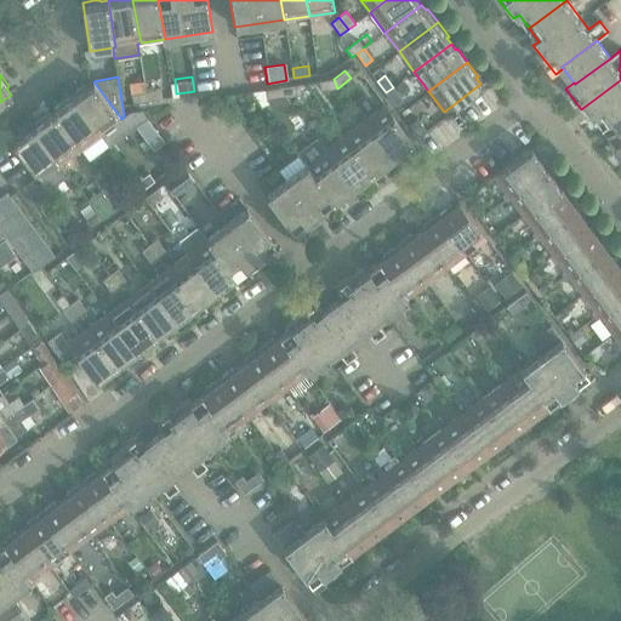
[(320,91),(337,89),(334,79),(319,81),(320,91)]
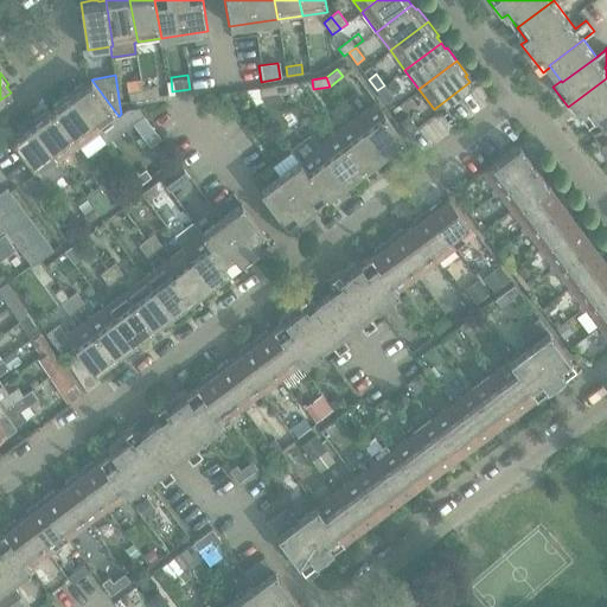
[(146,90),(144,90),(141,78),(126,81),(128,93),(131,93),(132,101),(147,98),(146,90)]
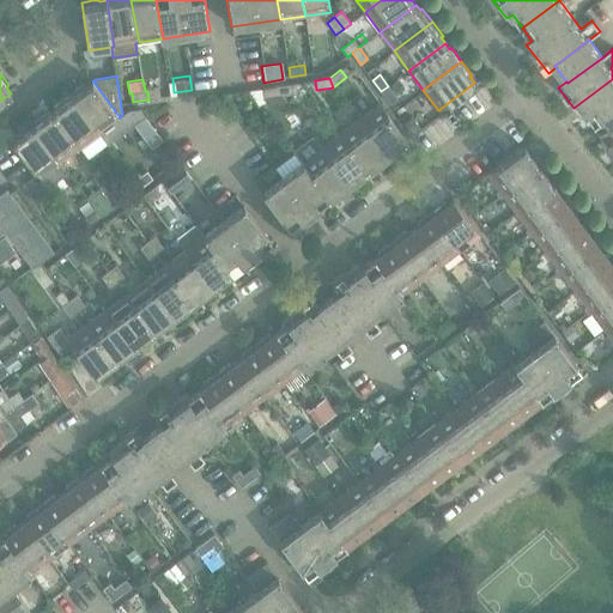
[(595,125),(612,110),(612,79),(574,108),(580,116),(586,111),(595,125)]
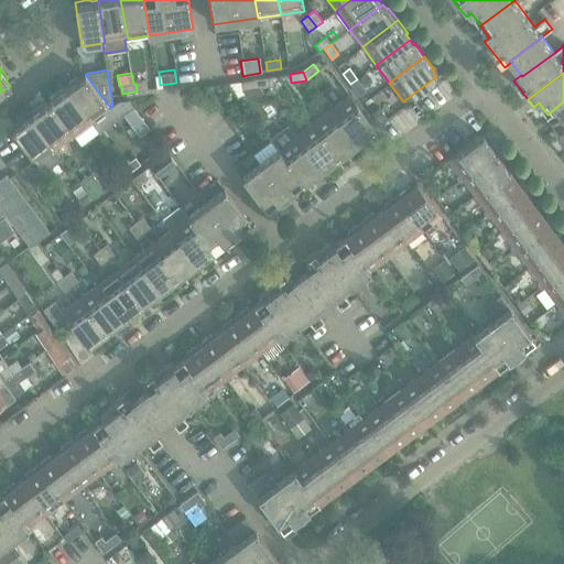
[(117,102),(112,106),(110,108),(85,74),(79,78),(77,76),(65,86),(91,122),(102,114),(107,119),(116,120),(133,107),(128,100),(117,102)]
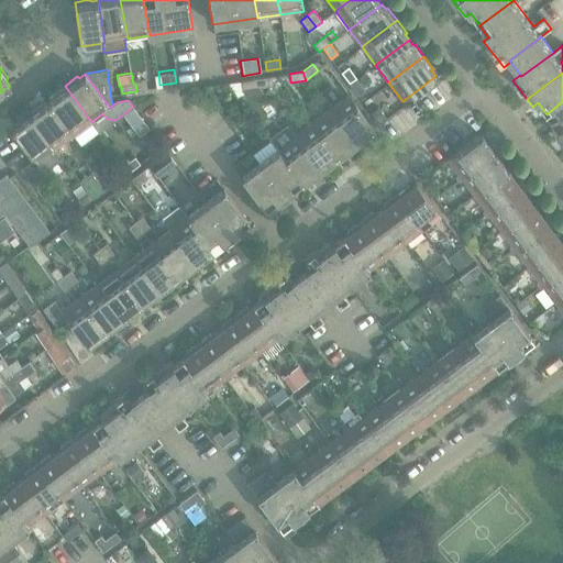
[(258,87),(268,86),(267,77),(254,79),(255,88),(258,87)]
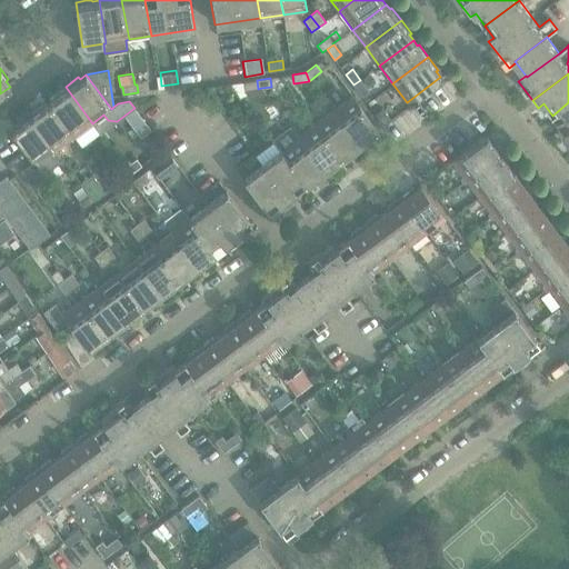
[(245,91),(258,89),(257,80),(242,82),(245,91)]
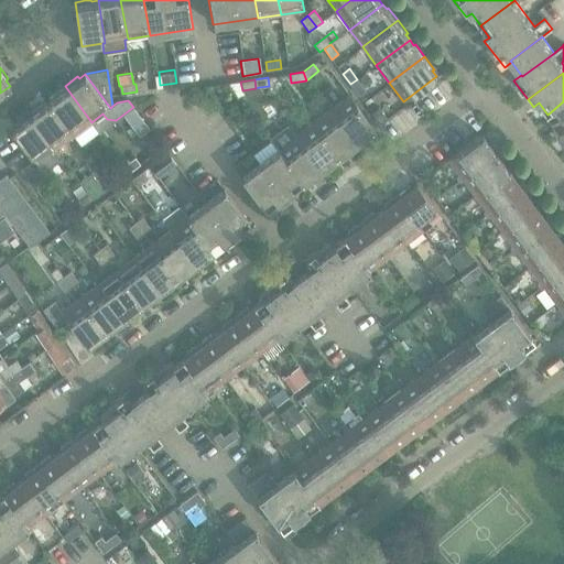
[(357,79),(350,84),(359,96),(366,90),(357,79)]
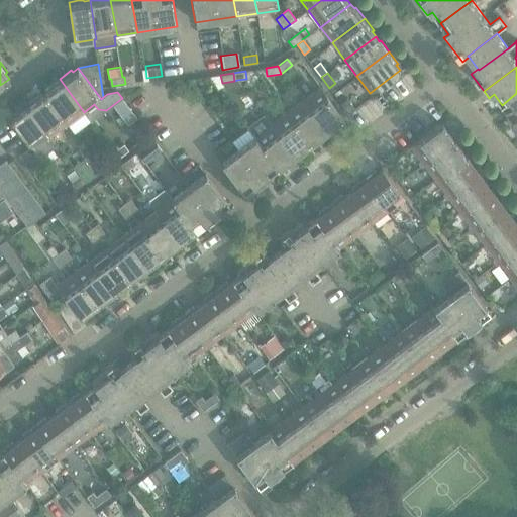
[(124,77),(125,84),(136,83),(135,75),(124,77)]
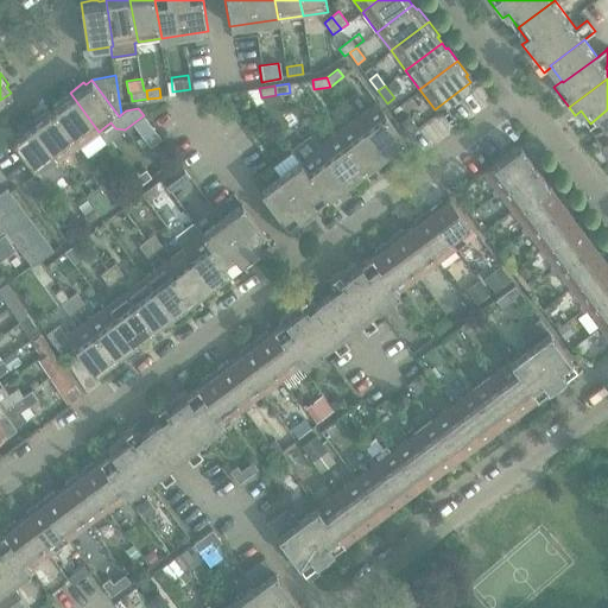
[(78,146),(99,132),(70,93),(56,103),(57,106),(51,109),(78,146)]
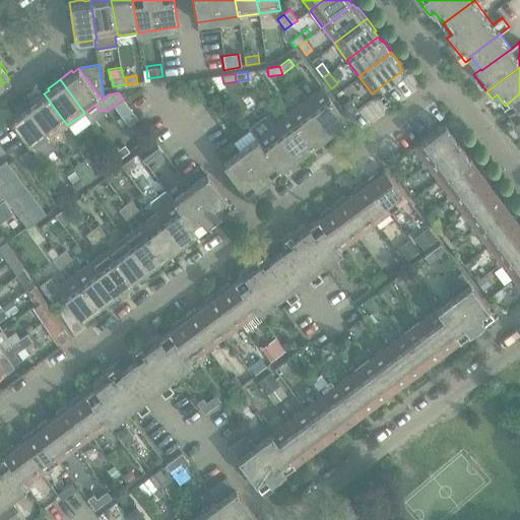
[(236,81),(223,83),(230,90),(239,89),(243,86),(239,80),(236,81)]
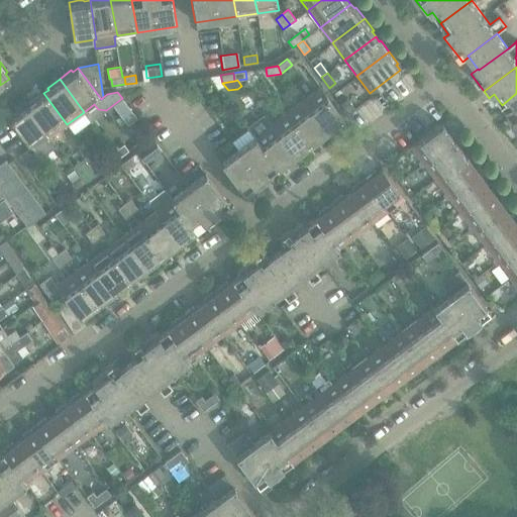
[(303,100),(327,132),(339,124),(337,122),(343,118),(319,88),(303,100)]
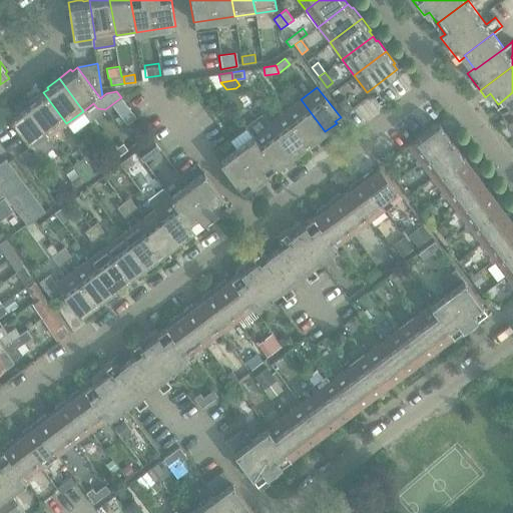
[(50,135),(66,123),(43,92),(39,96),(37,94),(26,103),(50,135)]
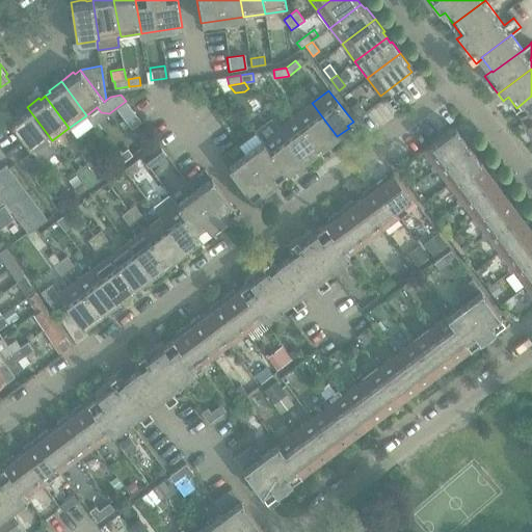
[(530,126),(531,124),(531,96),(516,108),(525,120),(521,124),(525,129),(530,126)]
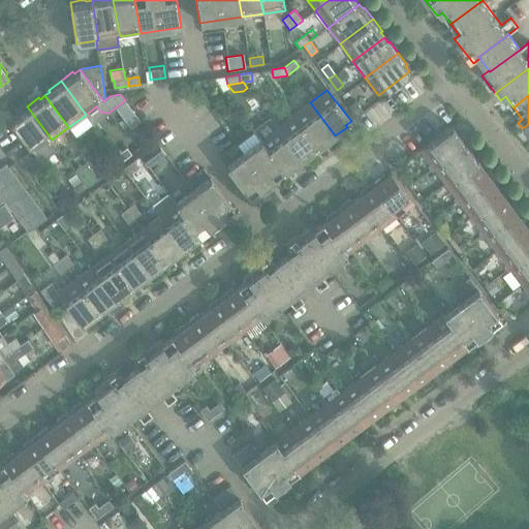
[(356,117),(363,112),(355,101),(349,106),(356,117)]
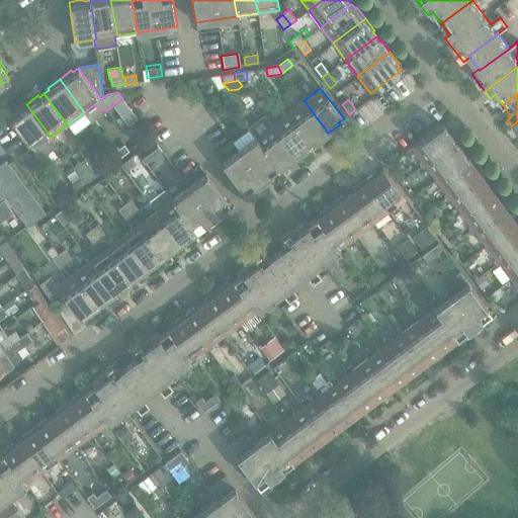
[(317,142),(328,133),(304,100),(287,112),(311,143),(315,140),(317,142)]
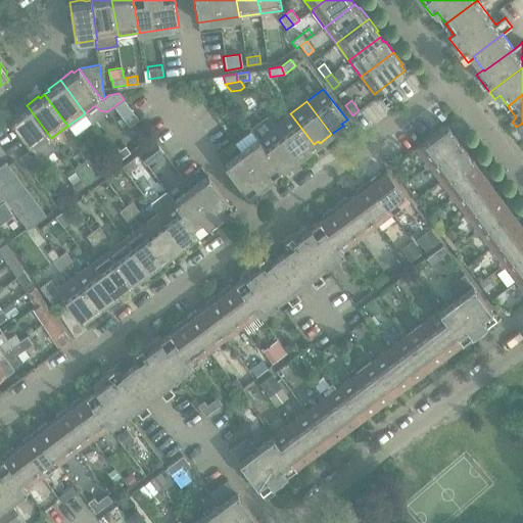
[(51,139),(51,138),(27,105),(14,114),(16,115),(10,120),(34,150),(34,151),(38,156),(43,157),(57,146),(51,139)]
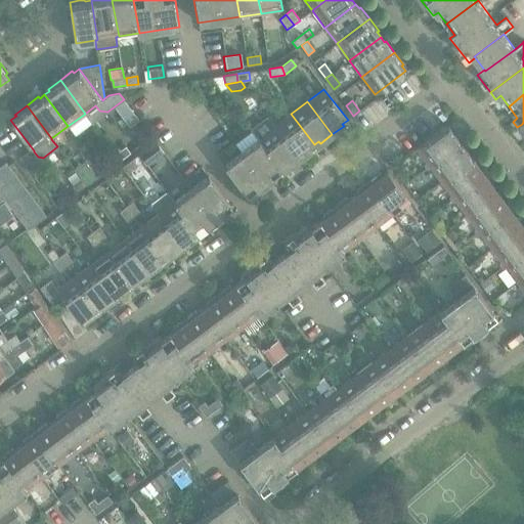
[(309,149),(314,144),(291,114),(274,126),(299,160),(310,150),(309,149)]
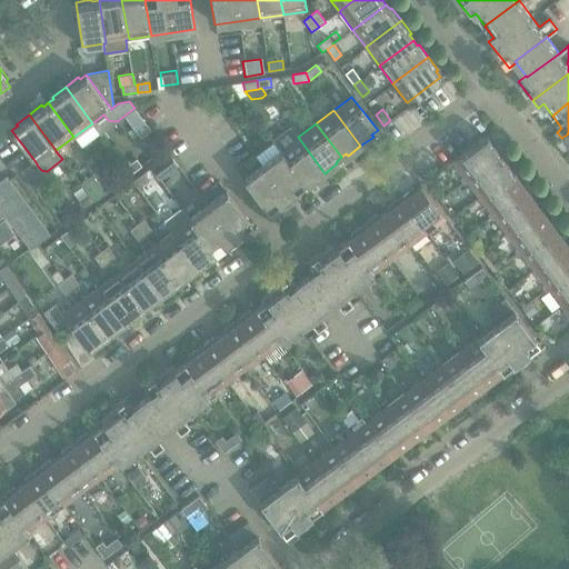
[(298,137),(297,138),(289,128),(272,140),(280,150),(306,185),(310,181),(311,182),(325,173),(298,137)]
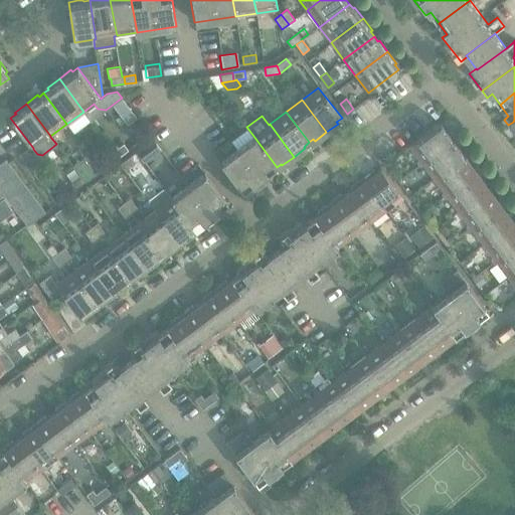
[(452,141),(451,140),(439,123),(408,146),(421,163),(452,141)]
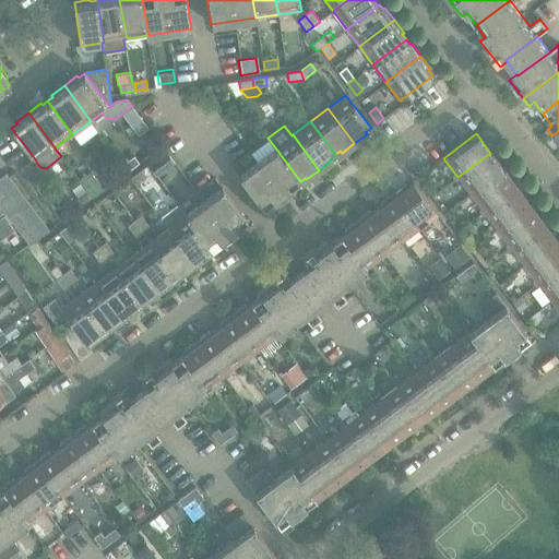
[(300,181),(275,147),(268,138),(249,152),(257,162),(239,176),(262,206),(260,207),(265,215),(292,195),(287,190),(300,181)]
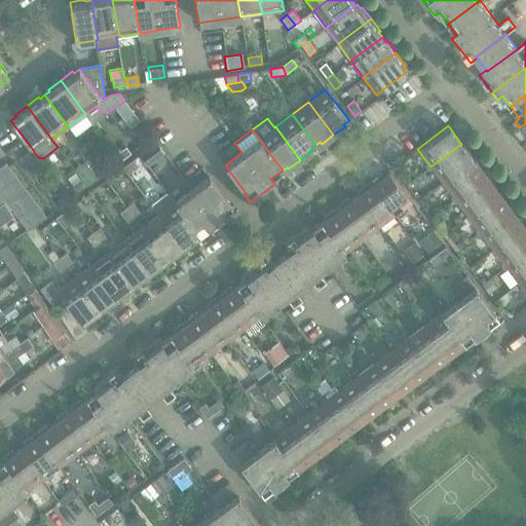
[(443,183),(474,160),(464,148),(470,145),(465,140),(460,143),(461,144),(430,166),(443,183)]
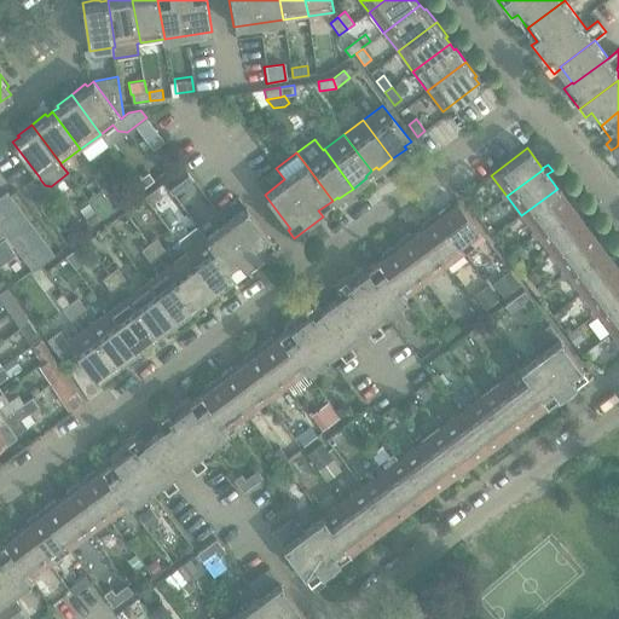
[(179,202),(198,187),(183,167),(165,181),(179,202)]
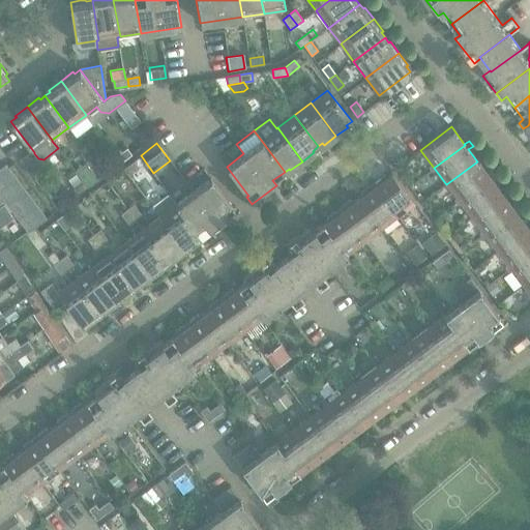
[(117,156),(121,163),(133,154),(127,148),(117,156)]
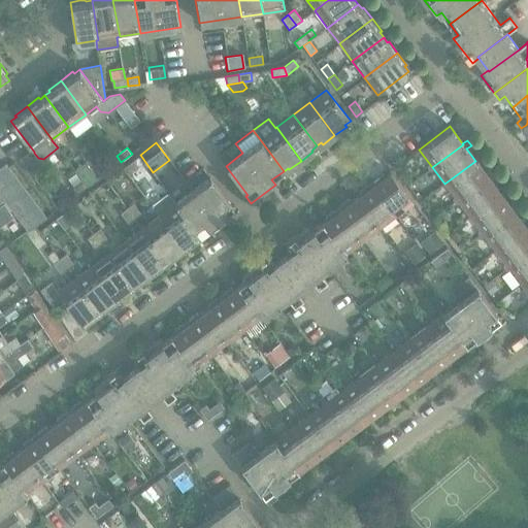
[(110,169),(121,162),(117,156),(106,163),(110,169)]
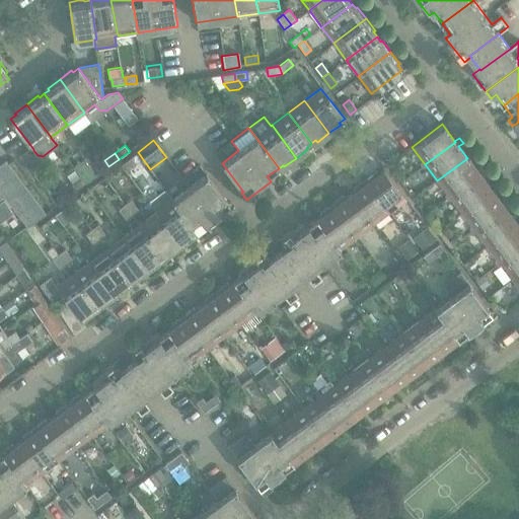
[(132,157),(121,165),(126,171),(137,163),(132,157)]
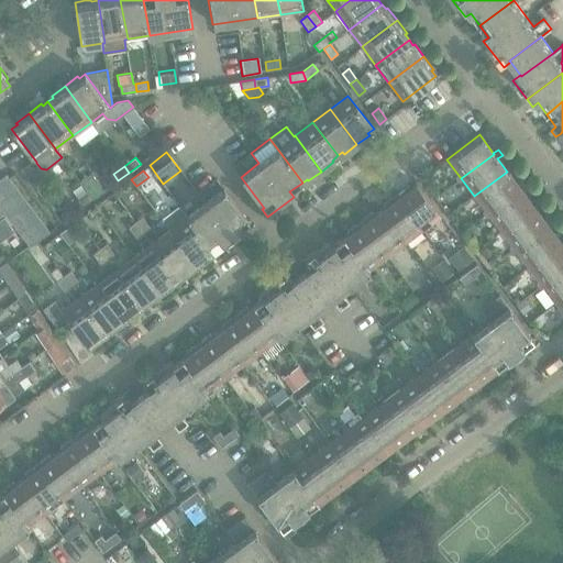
[(487,213),(526,186),(520,179),(516,183),(507,172),(474,196),(487,213)]
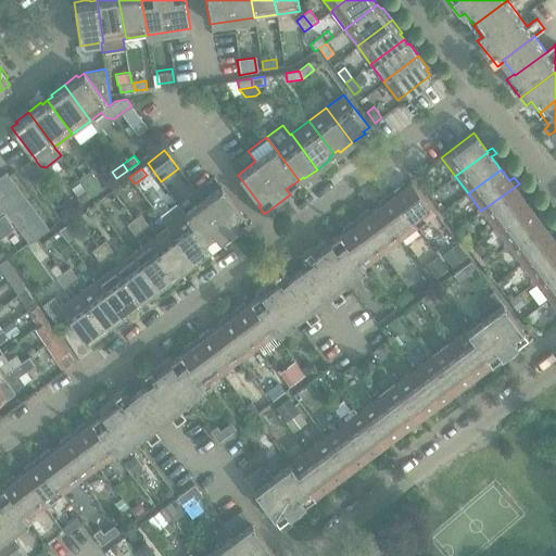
[(103,189),(98,182),(89,171),(78,179),(87,190),(92,197),(103,189)]
